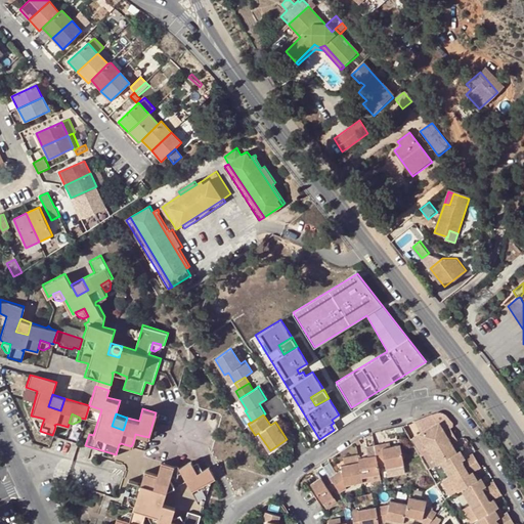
[(420,435),(428,448),(429,449),(454,435),(450,428),(444,431),(440,424),(438,425),(432,415),(417,422),(424,433),(420,435)]
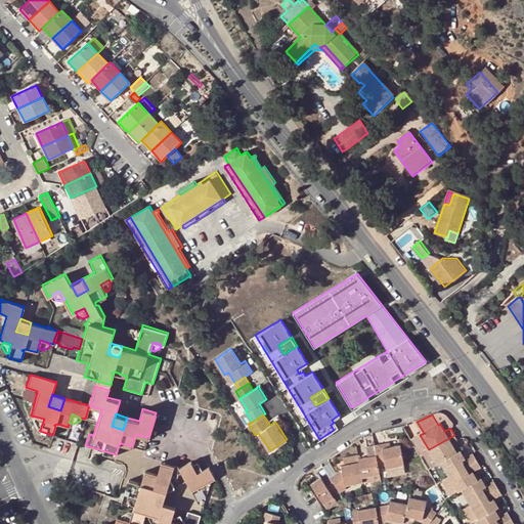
[(41,427),(44,419),(36,417),(35,422),(37,426),(41,427)]
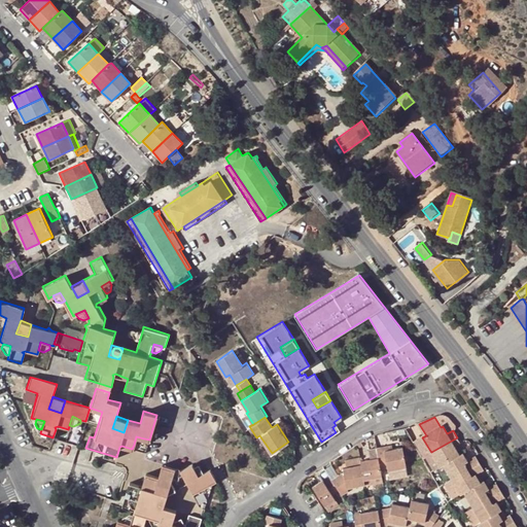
[(144,438),(136,436),(134,445),(137,446),(143,443),(144,438)]
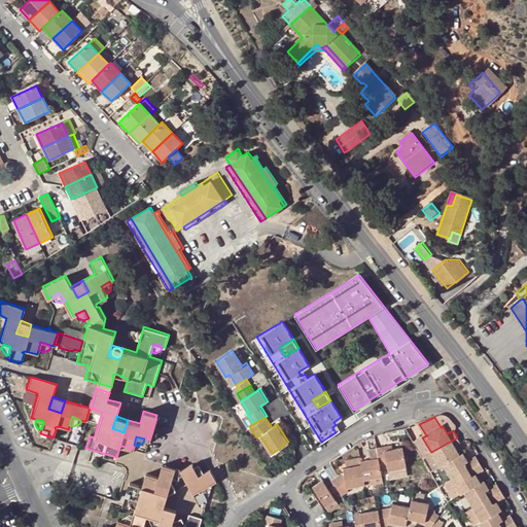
[(430,451),(422,437),(415,442),(423,455),(430,451)]
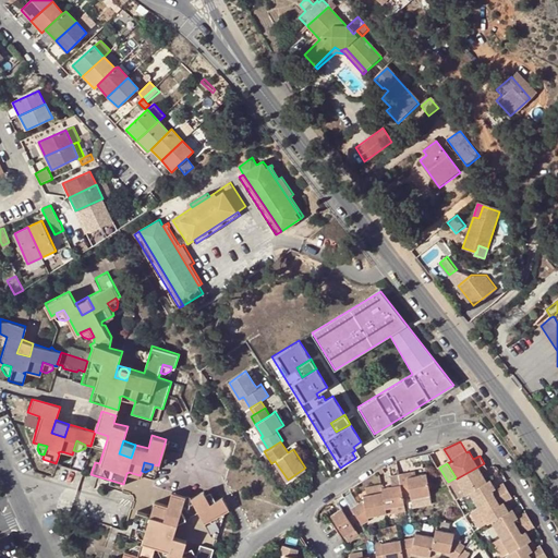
[(484,463),(457,478),(466,495),(470,493),(488,483),(482,473),(487,470),(484,463)]
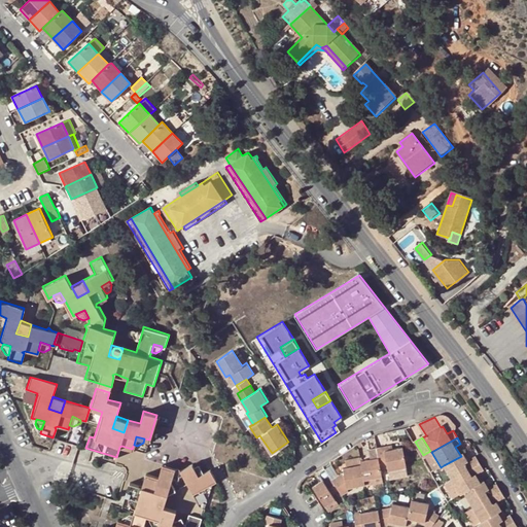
[(387,473),(395,471),(406,470),(401,450),(391,452),(383,454),(382,450),(375,452),(380,472),(387,471),(387,473)]
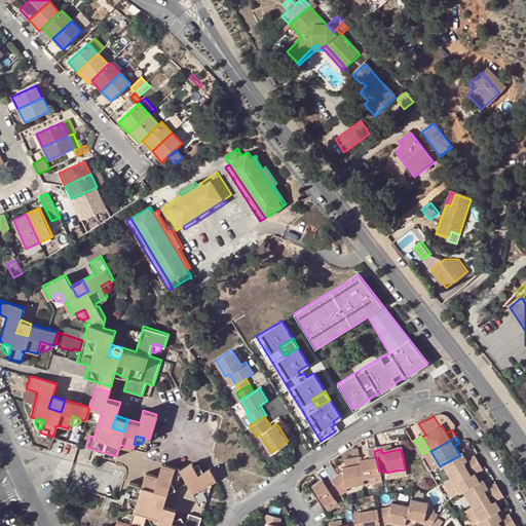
[(359,467),(362,482),(381,479),(379,472),(374,451),(367,452),(369,461),(358,464),(359,467)]
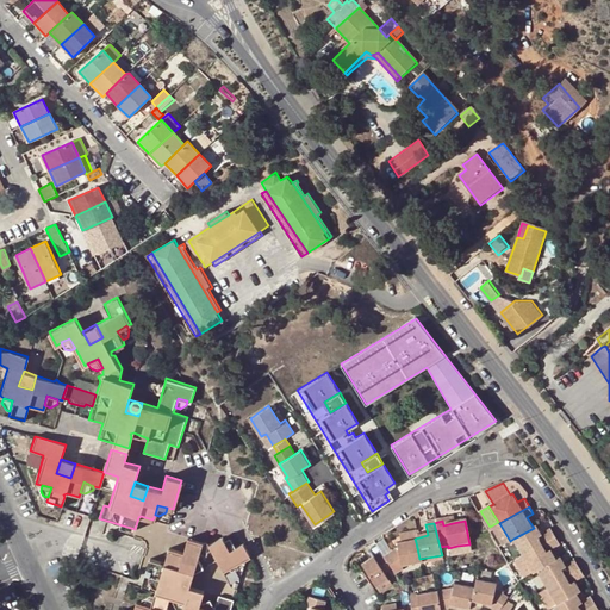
[(502,546),(510,541),(499,523),(492,528),(502,546)]
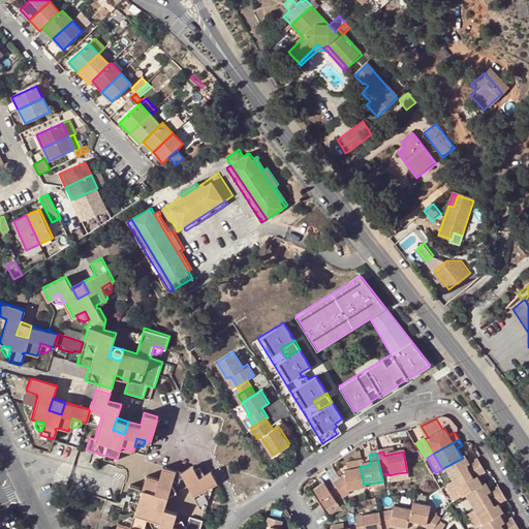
[(463,458),(445,467),(455,481),(481,466),(477,460),(470,464),(465,457),(463,458)]
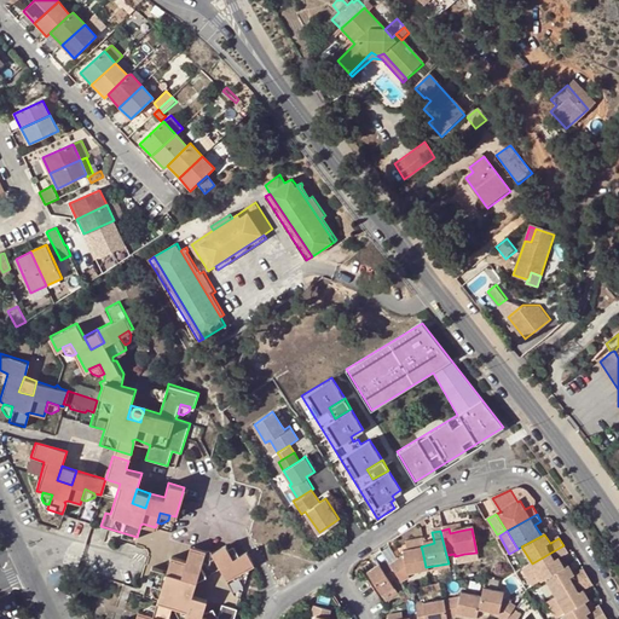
[(405,554),(422,550),(421,547),(421,543),(404,548),(405,554)]
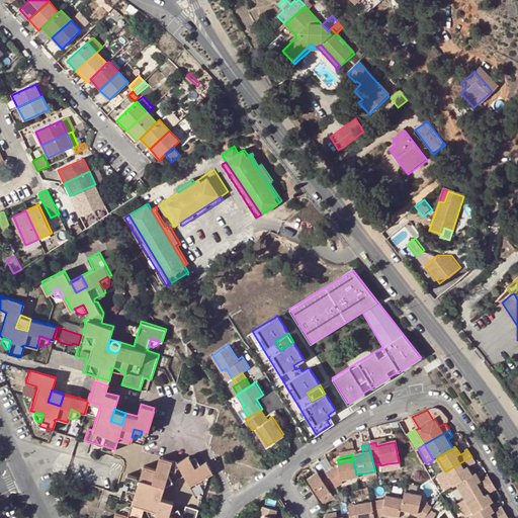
[(476,462),(471,456),(445,471),(453,486),(455,484),(472,475),(467,467),(476,462)]
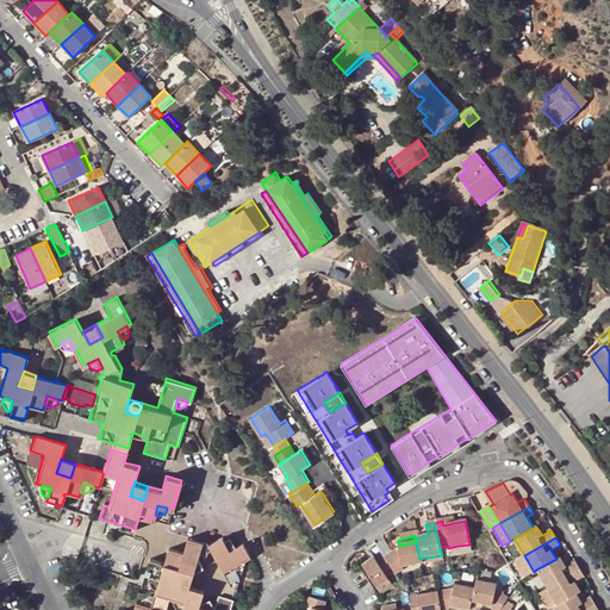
[(209,546),(187,539),(184,552),(168,547),(163,562),(161,562),(160,561),(149,558),(139,586),(155,592),(153,596),(150,605),(141,603),(136,602),(132,609),(165,609),(169,609),(167,604),(169,598),(173,599),(182,602),(180,609),(228,609),(230,603),(216,598),(212,609),(209,609),(198,607),(201,593),(187,590),(173,585),(178,571),(191,576),(217,561),(223,574),(236,567),(242,570),(243,564),(250,560),(242,545),(235,549),(229,552),(224,542),(222,539),(209,546)]
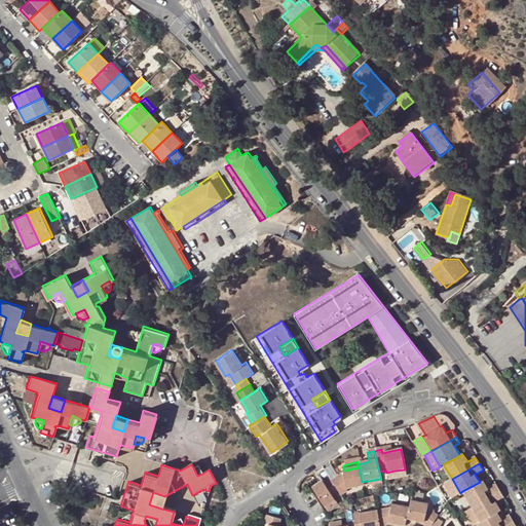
[(193,467),(197,476),(202,474),(197,464),(193,467)]
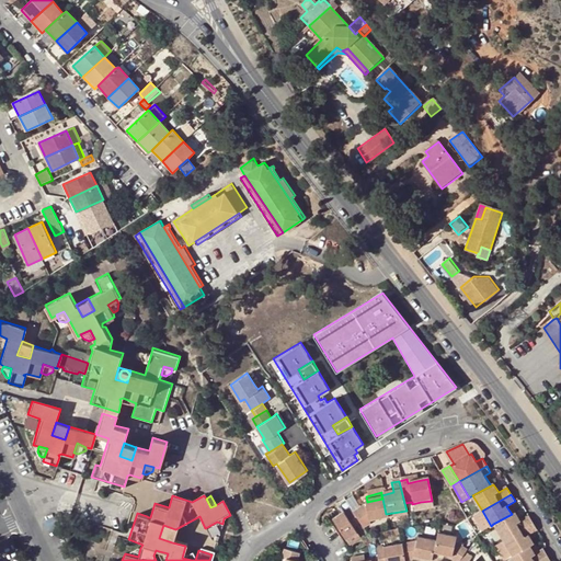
[(361,527),(364,533),(370,527),(369,524),(388,521),(386,514),(382,499),(367,502),(364,503),(365,507),(353,516),(361,527)]
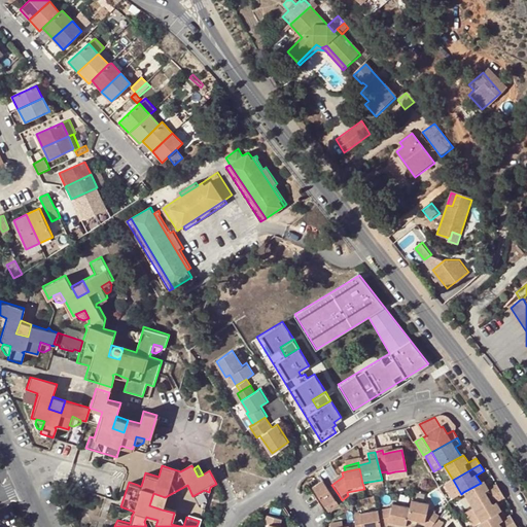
[(383,485),(382,480),(362,483),(364,489),(383,485)]
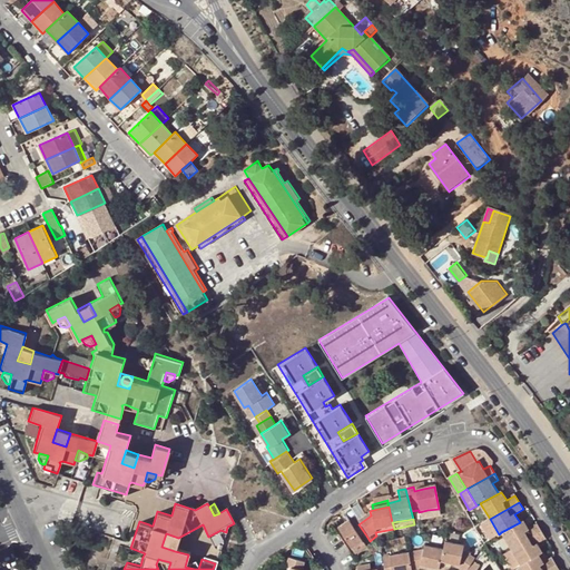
[(491,539),(499,534),(490,519),(482,523),(491,539)]
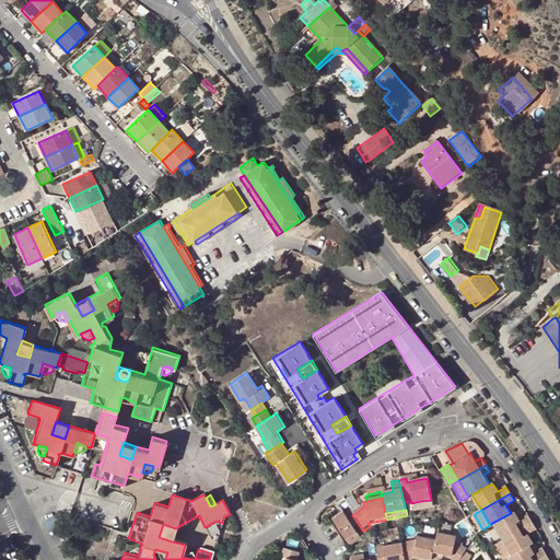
[(492,523),(503,538),(532,521),(527,514),(520,518),(515,511),(511,513),(492,523)]
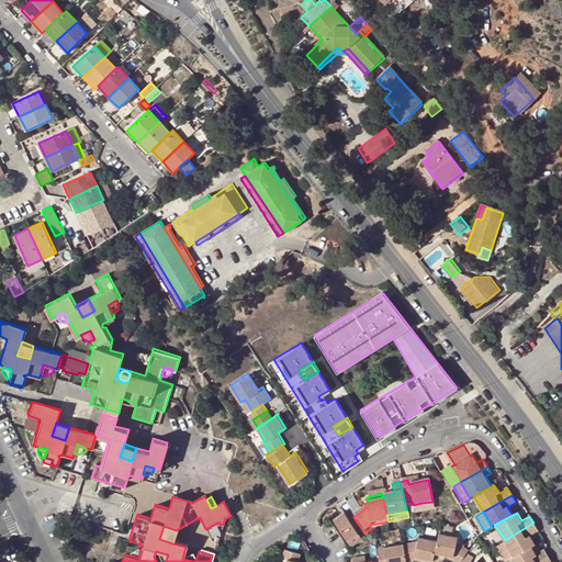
[(348,543),(359,537),(356,532),(361,528),(353,517),(352,515),(347,519),(346,517),(335,524),(348,543)]
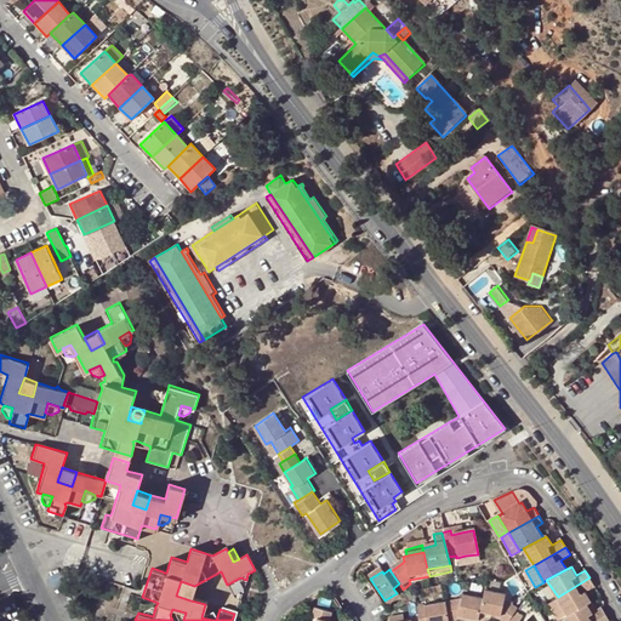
[(587,604),(591,602),(586,593),(594,586),(590,577),(558,597),(568,615),(587,604)]
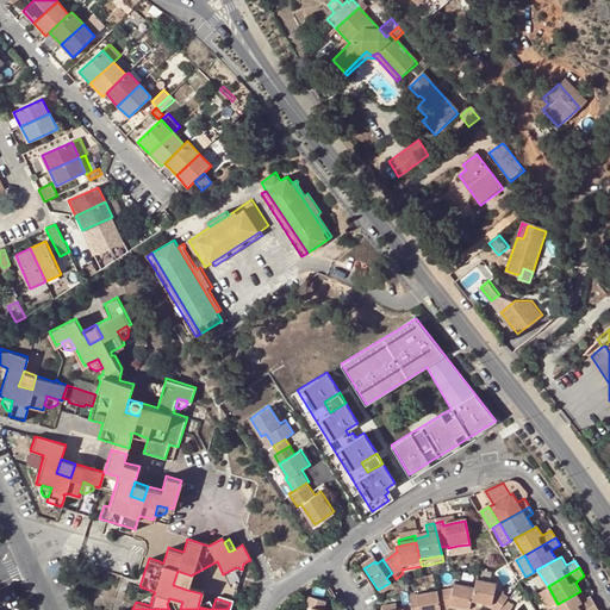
[(180,576),(180,577),(179,577),(179,579),(179,580),(179,582),(180,583),(181,584),(184,585),(185,585),(186,584),(187,584),(188,582),(190,580),(190,579),(188,577),(188,576),(187,574),(185,574),(184,574),(182,574),(180,576)]
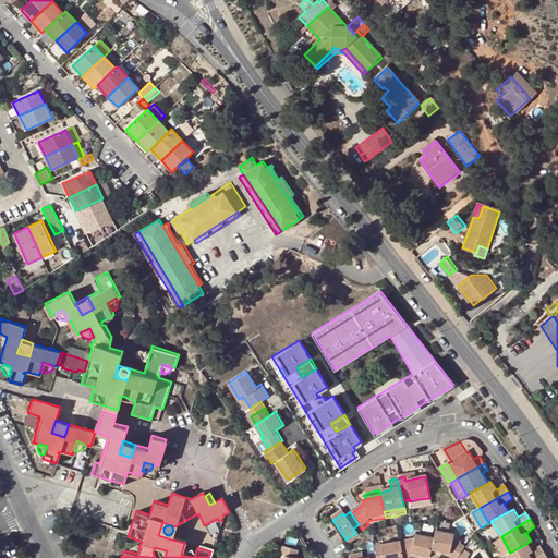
[(360,537),(356,533),(346,540),(349,545),(360,537)]
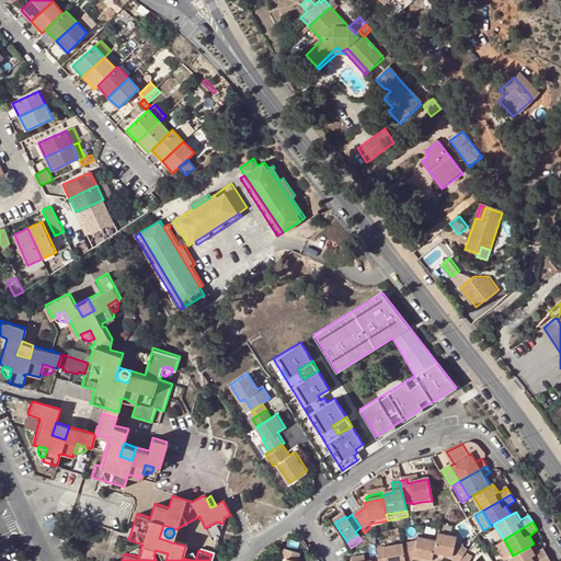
[(443,558),(450,559),(450,560),(459,560),(467,551),(455,544),(456,539),(436,536),(435,542),(433,556),(443,558)]
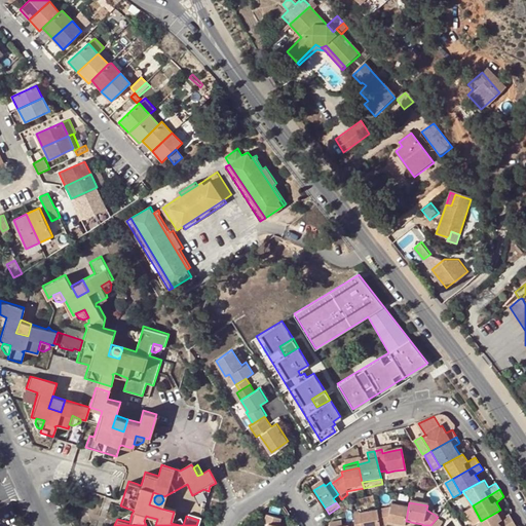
[(478,522),(481,521),(473,505),(464,511),(473,525),(478,522)]
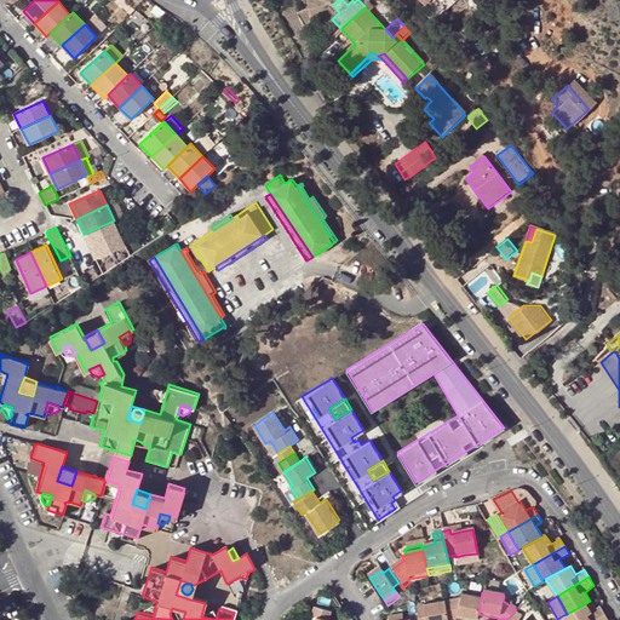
[(455,619),(457,619),(461,619),(476,619),(478,614),(481,600),(461,597),(460,602),(443,603),(446,619),(455,619)]
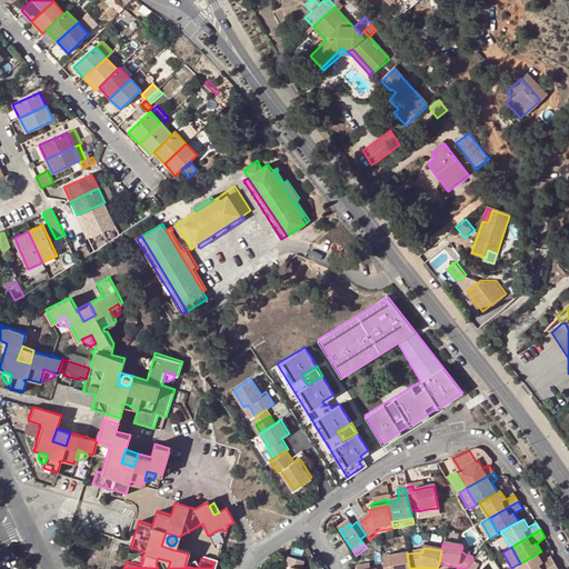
[(195,568),(198,568),(201,558),(188,553),(185,566),(195,568)]
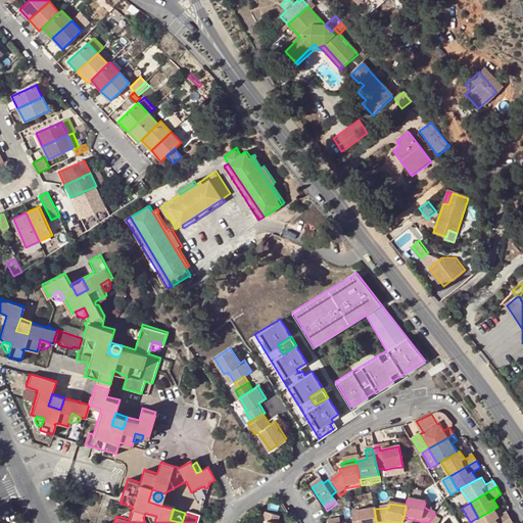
[(376,522),(374,509),(350,514),(351,522),(376,522)]
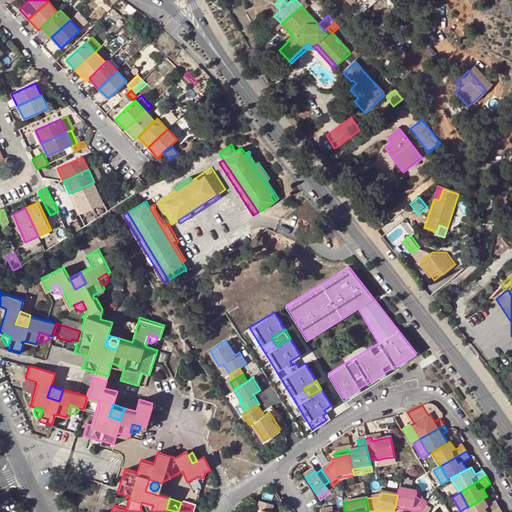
[(468,507),(465,508),(467,511),(490,511),(500,507),(496,501),(488,505),(484,498),(468,507)]
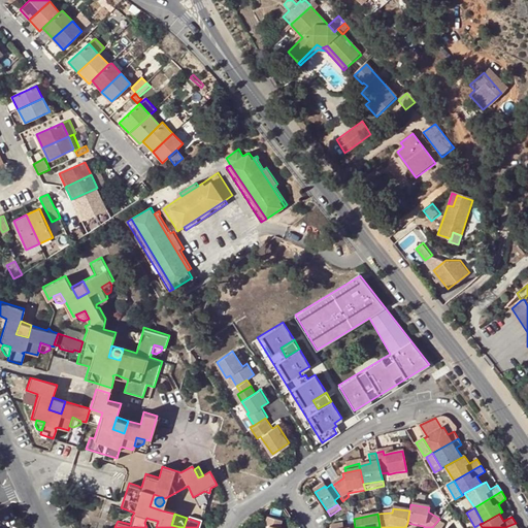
[(122,522),(130,524),(132,516),(128,515),(123,517),(122,522)]
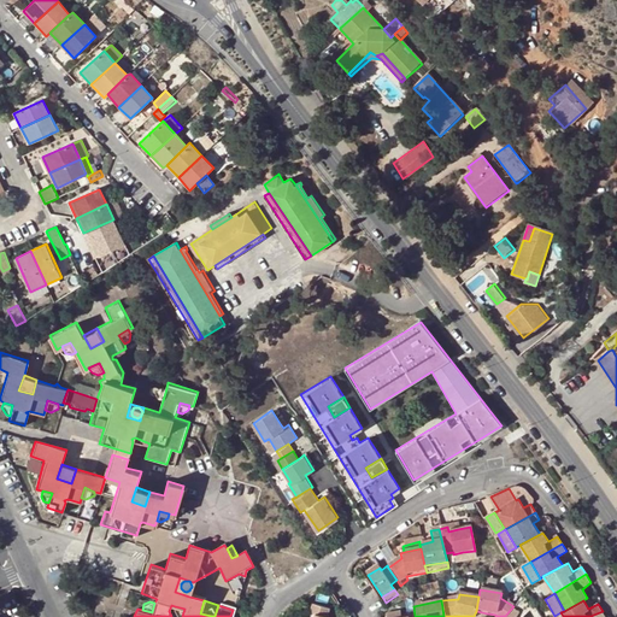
[(329,616),(331,610),(313,605),(311,613),(315,615),(313,616),(329,616)]
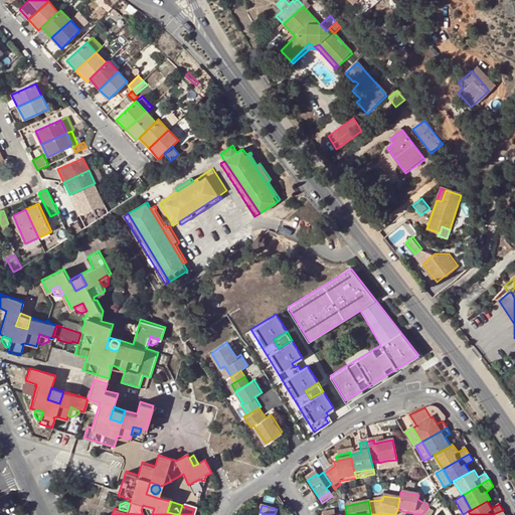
[(150,514),(152,514),(154,508),(146,506),(146,509),(147,514),(150,514)]
